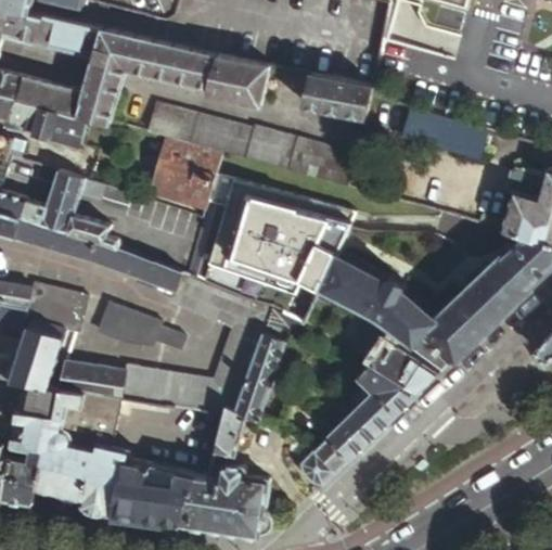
[(0,4),(30,12),(33,0),(49,0),(80,8),(80,5),(81,0),(0,0),(0,4)]
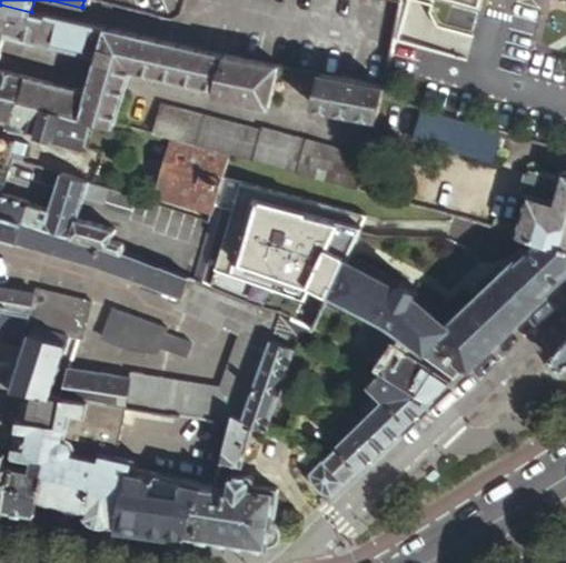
[(218,56),(31,12),(0,4),(0,94),(16,99),(88,117),(115,123),(128,68),(210,88),(218,56)]
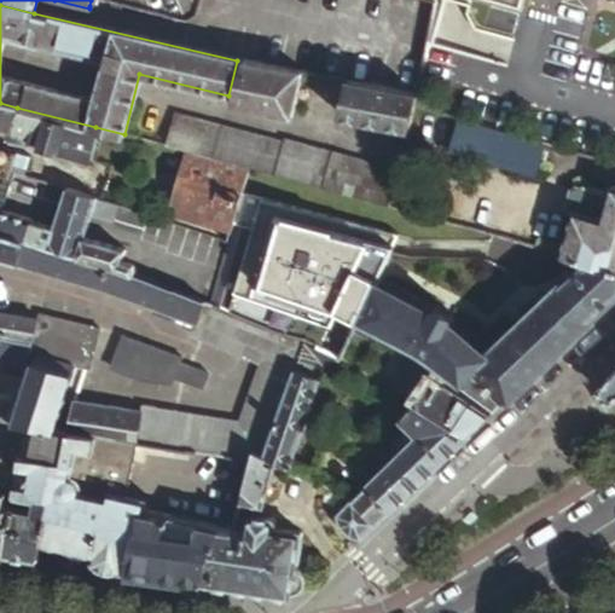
[(237,61),(228,96),(227,102),(290,117),(300,75),(237,61)]
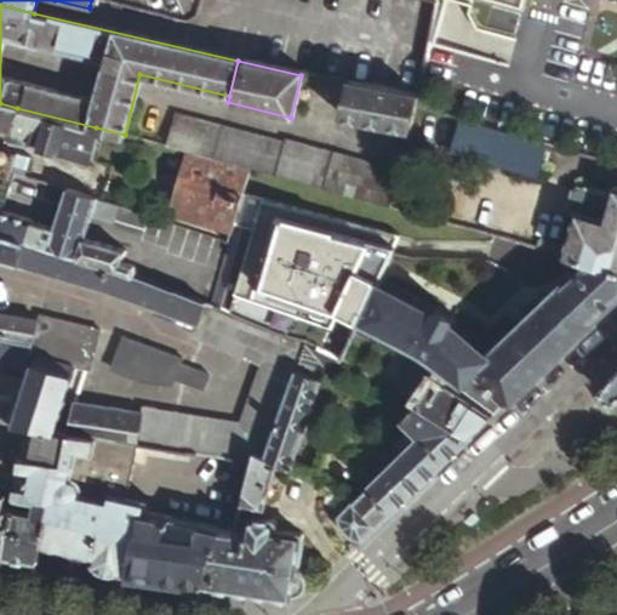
[(341,117),(407,130),(416,103),(348,87),(341,117)]
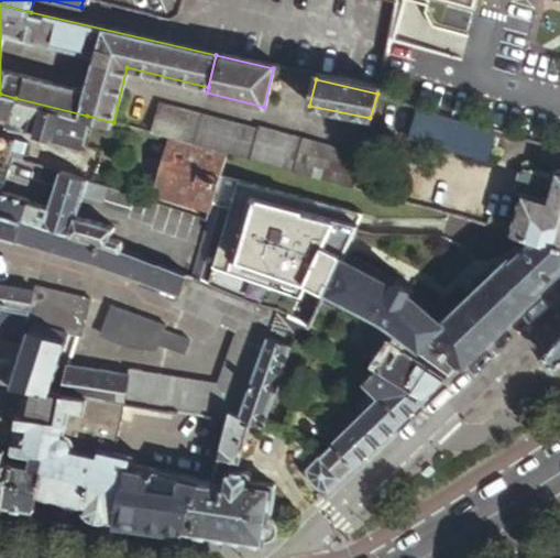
[(0,124),(9,126),(15,98),(0,94),(0,124)]
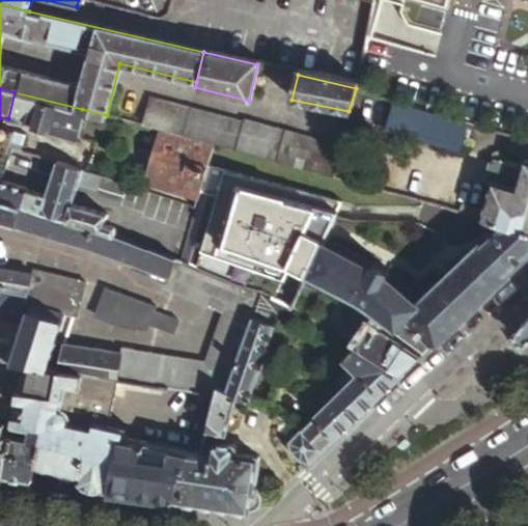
[(15,92),(8,118),(75,137),(82,109),(15,92)]
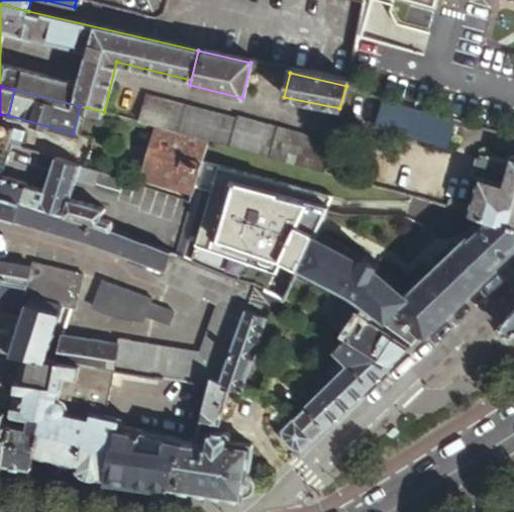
[(201,135),(322,165),(328,142),(235,119),(234,121),(146,94),(141,120),(151,123),(201,135)]
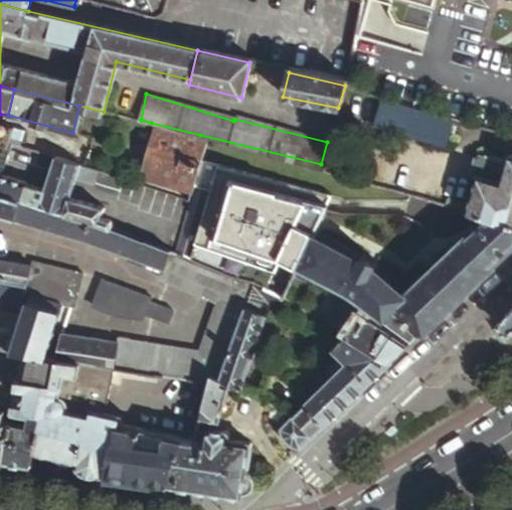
[(381,100),(371,127),(442,151),(451,123),(381,100)]
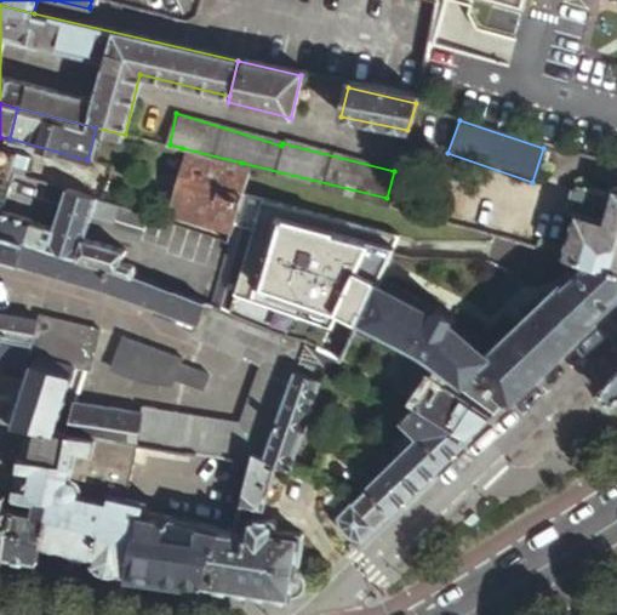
[(227,227),(241,163),(182,148),(167,208),(227,227)]
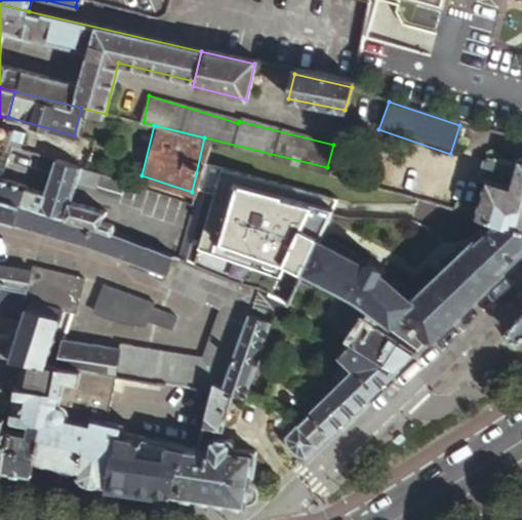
[(0,146),(8,149),(13,131),(0,127),(0,146)]
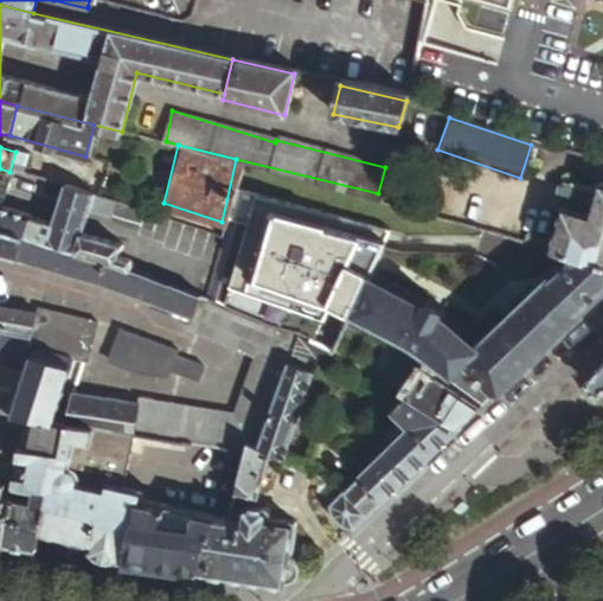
[(0,235),(121,274),(123,267),(122,264),(115,262),(120,248),(79,235),(87,212),(91,196),(63,187),(50,225),(26,218),(27,215),(0,206),(0,194),(2,196),(10,172),(0,168),(0,235)]
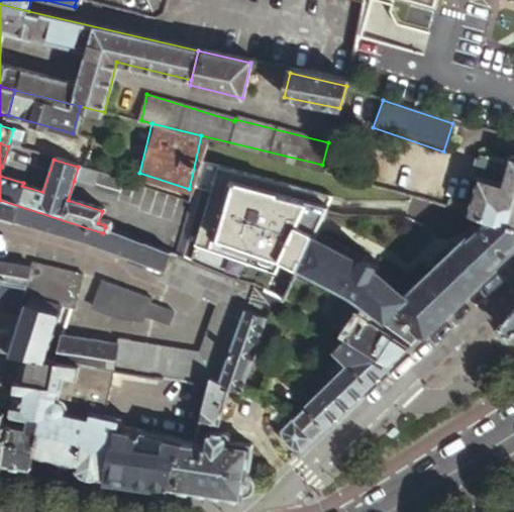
[(468,213),(487,219),(513,228),(513,160),(512,160),(510,167),(481,157),(476,161),(472,171),(474,177),(479,179),(468,213)]
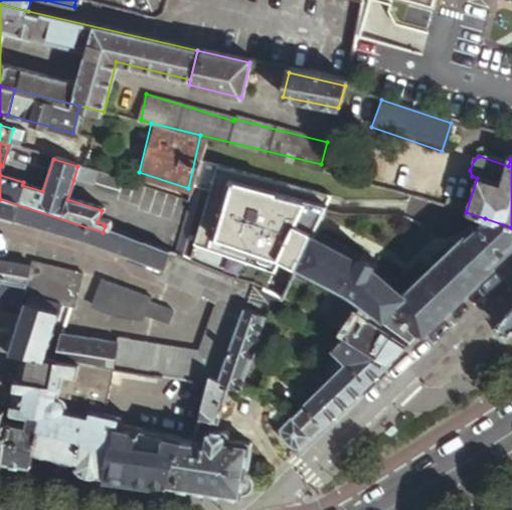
[(227,271),(251,277),(264,281),(278,291),(281,293),(289,274),(294,263),(308,271),(352,294),(382,319),(385,322),(409,298),(374,265),(376,262),(361,252),(360,255),(312,228),(314,219),(327,223),(337,196),(214,159),(191,260),(227,271)]
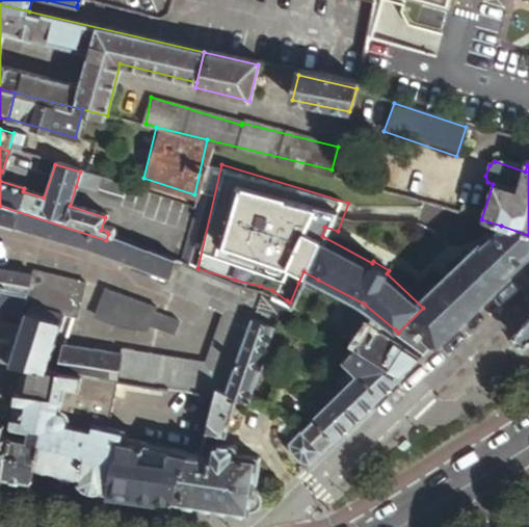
[(80,172),(76,186),(95,191),(98,177),(80,172)]
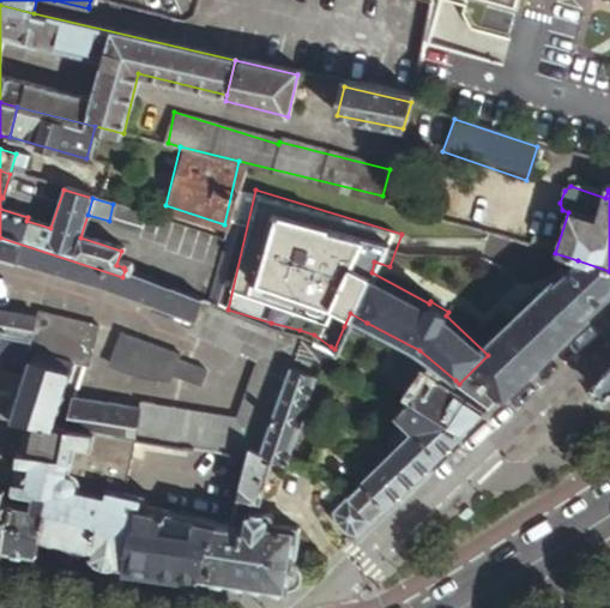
[(544,250),(467,224),(463,239),(460,245),(521,265),(544,250)]
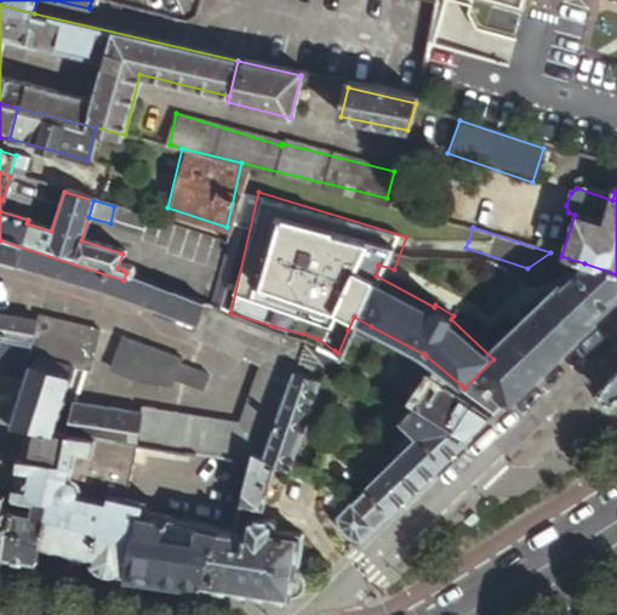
[(0,343),(28,349),(34,328),(0,320),(0,267),(152,314),(149,320),(169,326),(170,320),(195,328),(203,305),(124,280),(0,240),(0,343)]
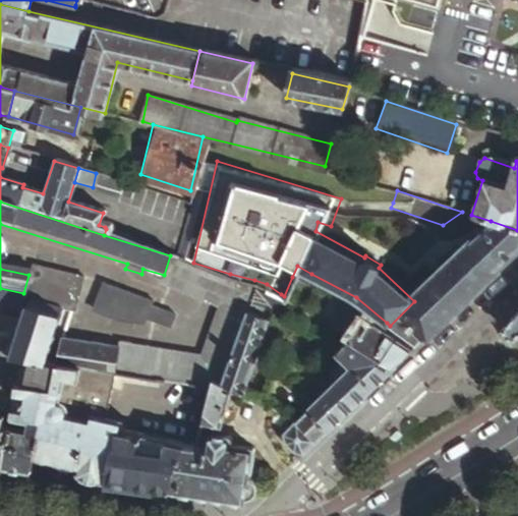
[(414,301),(390,326),(416,348),(471,295),(517,248),(517,230),(491,221),(414,301)]
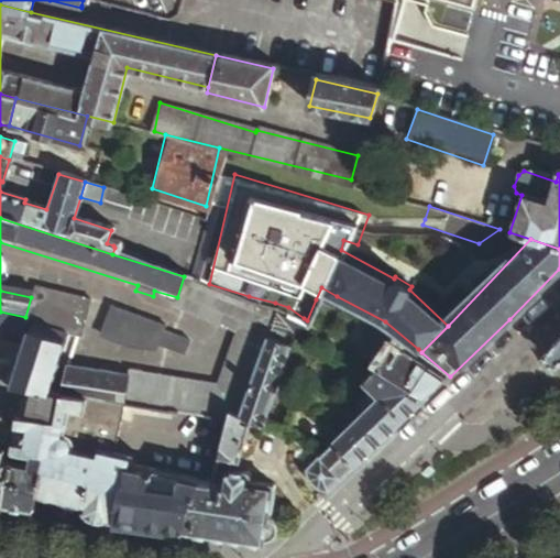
[(175,305),(183,307),(193,280),(189,279),(184,276),(177,297),(175,305)]
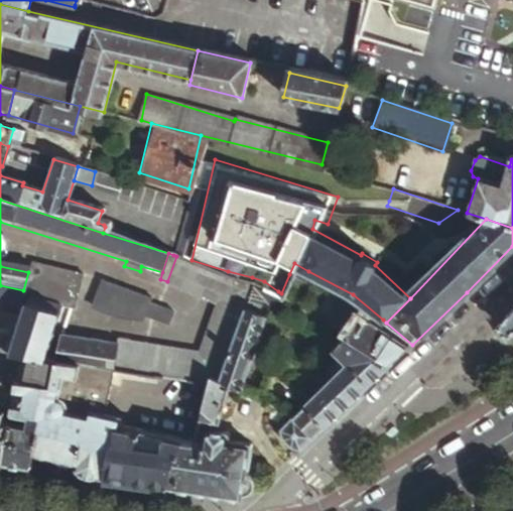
[(61,363),(102,370),(197,386),(198,381),(215,388),(244,302),(252,277),(228,271),(191,260),(176,256),(167,281),(167,283),(218,304),(203,354),(120,343),(119,348),(67,339),(61,363)]
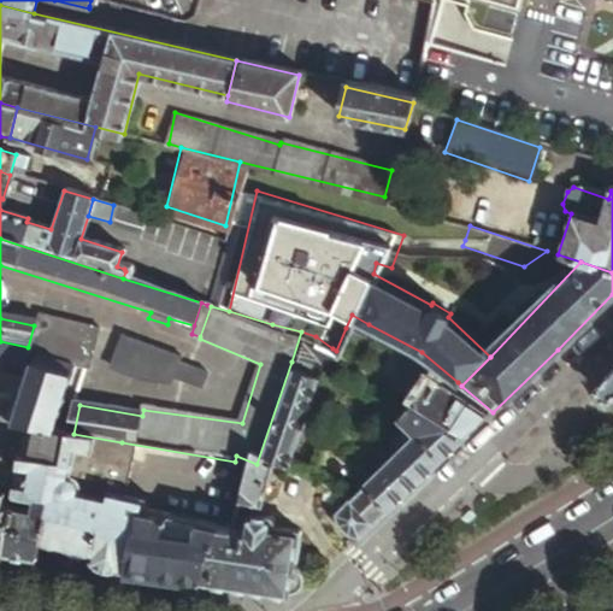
[(352,315),(346,328),(363,336),(369,324),(352,315)]
